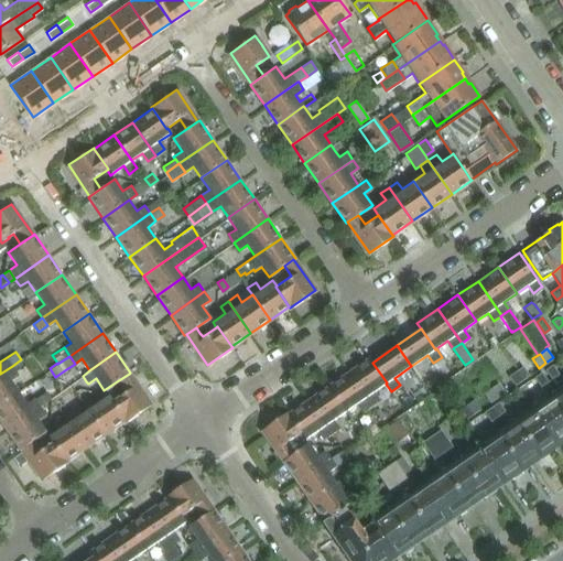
[(348,370),(371,406),(380,399),(375,391),(386,384),(387,383),(372,363),(368,356),(348,370)]
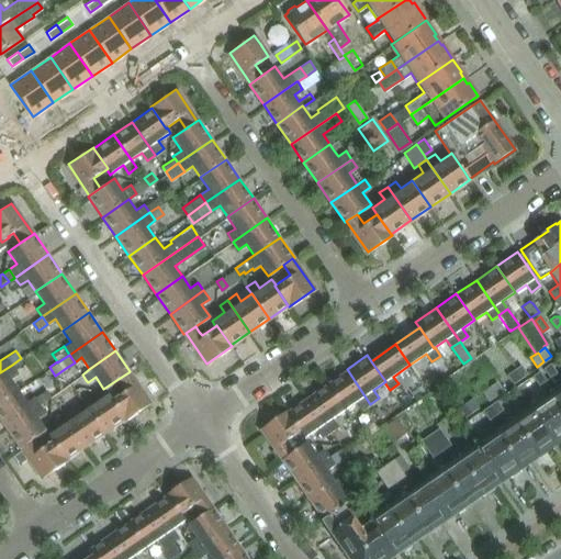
[(550,362),(542,368),(549,377),(557,371),(550,362)]
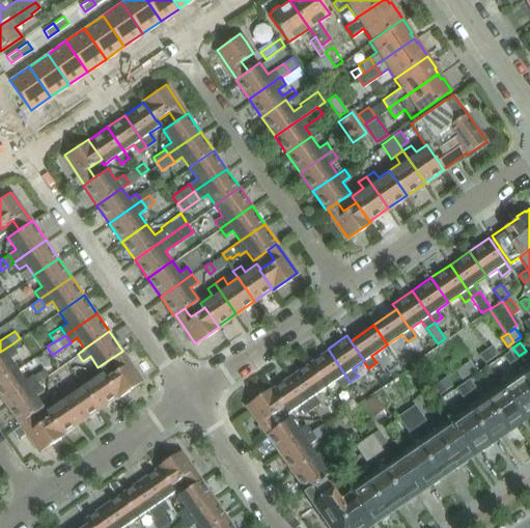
[(493,343),(485,348),(492,357),(499,353),(493,343)]
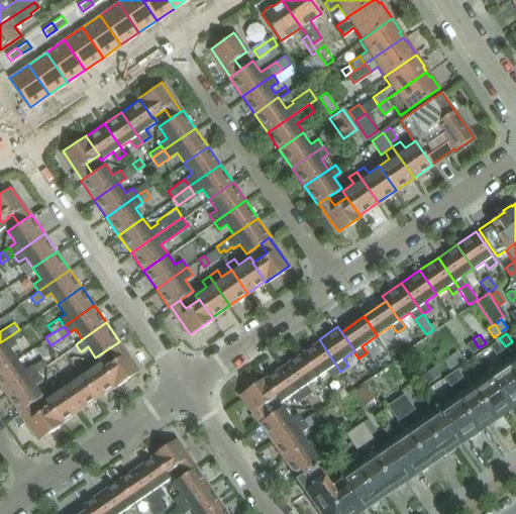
[(11,335),(0,342),(0,369),(17,357),(9,347),(17,342),(11,335)]
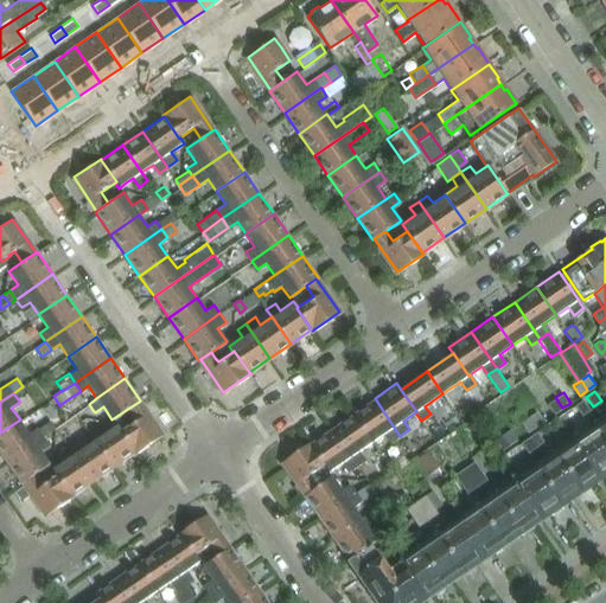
[(555,397),(547,403),(554,414),(562,408),(555,397)]
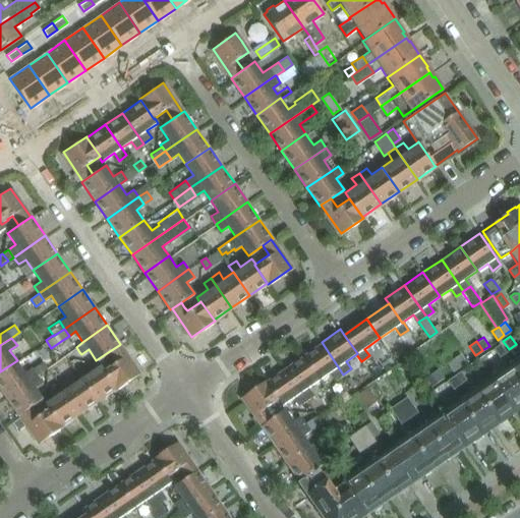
[(322,342),(303,355),(320,380),(331,371),(336,380),(343,375),(322,342)]
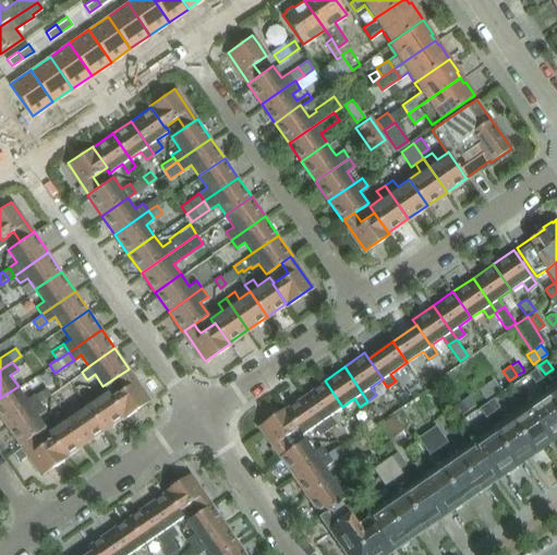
[(535,368),(529,372),(535,382),(542,376),(535,368)]
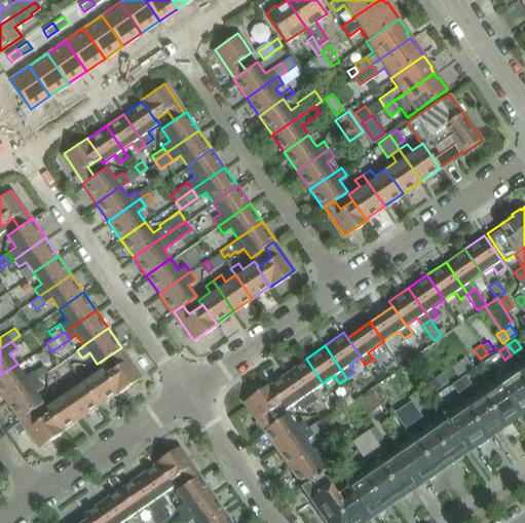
[(110,368),(104,372),(103,373),(116,391),(116,393),(140,377),(120,348),(109,356),(116,365),(111,369),(110,368)]
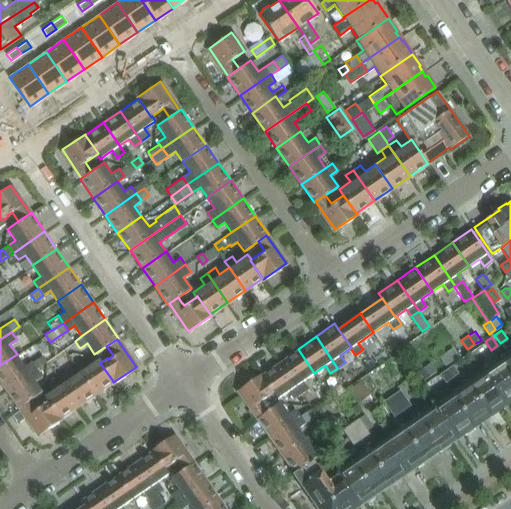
[(452,346),(445,351),(452,360),(458,355),(452,346)]
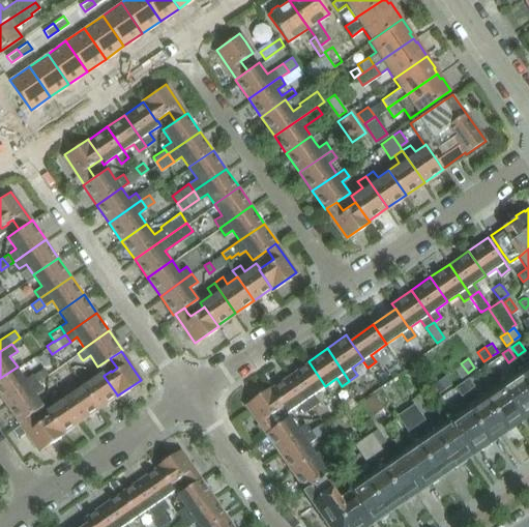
[(498,381),(523,417),(528,413),(528,359),(523,363),(498,381)]
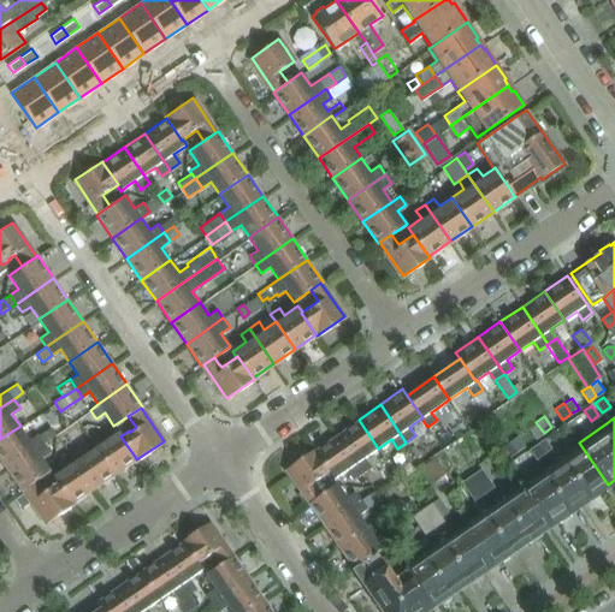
[(358,420),(336,434),(362,471),(371,467),(365,457),(378,449),(358,420)]
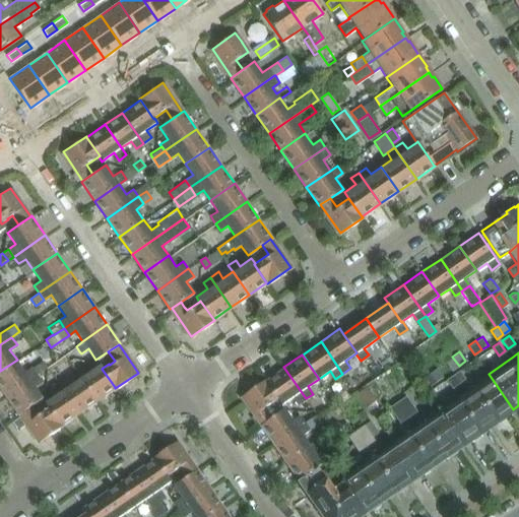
[(459,366),(452,357),(446,361),(452,370),(459,366)]
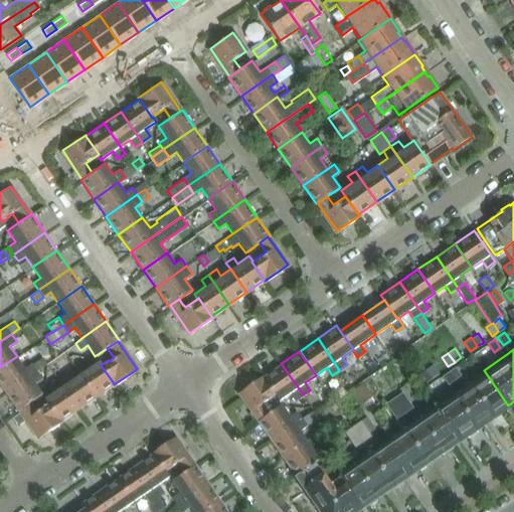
[(17,356),(0,367),(0,384),(5,391),(36,369),(42,365),(46,363),(41,355),(37,358),(24,367),(17,356)]
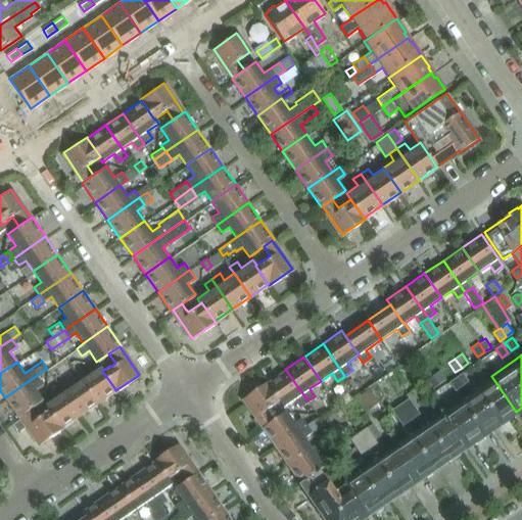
[(76,372),(81,379),(97,402),(115,389),(102,371),(103,370),(100,366),(89,373),(84,366),(76,372)]
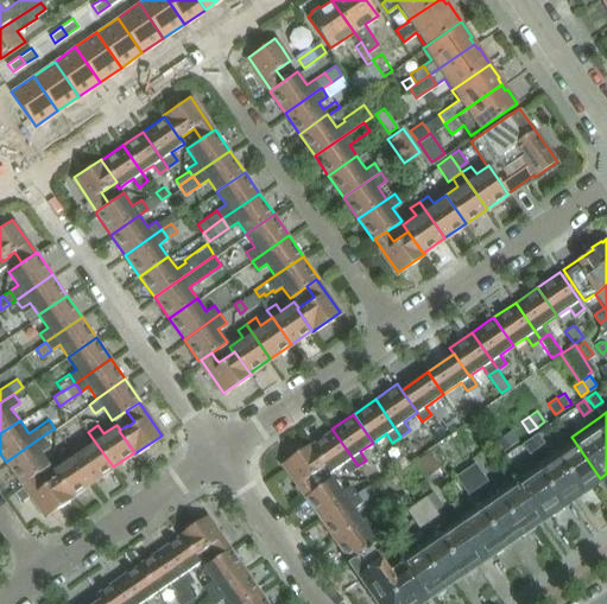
[(358,465),(332,428),(310,444),(324,465),(329,472),(342,464),(348,472),(349,471),(358,465)]
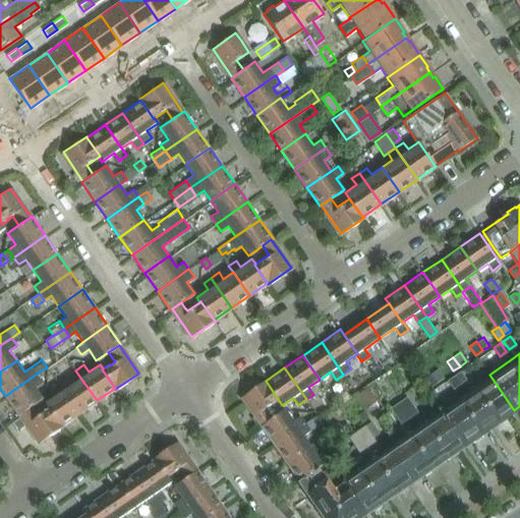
[(438,367),(430,372),(437,382),(444,377),(438,367)]
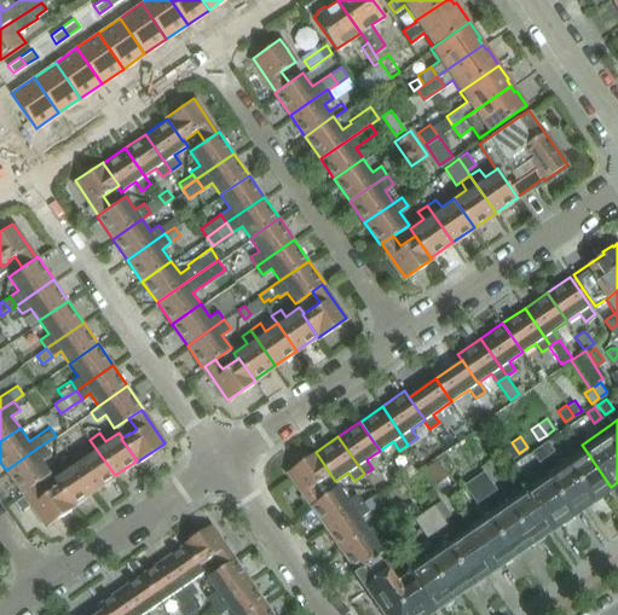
[(547,440),(538,445),(546,456),(554,450),(547,440)]
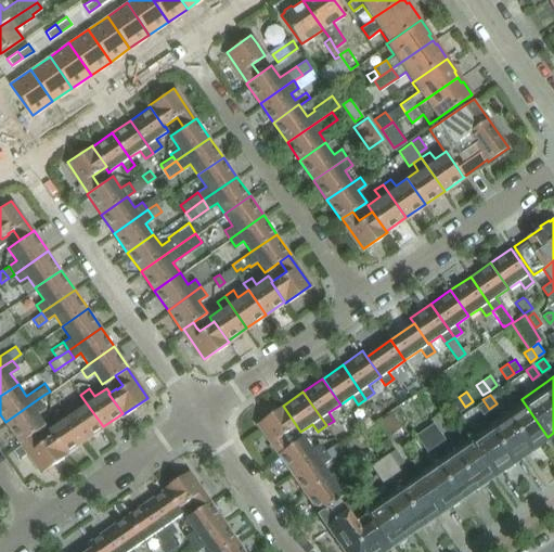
[(451,402),(459,412),(465,407),(459,397),(451,402)]
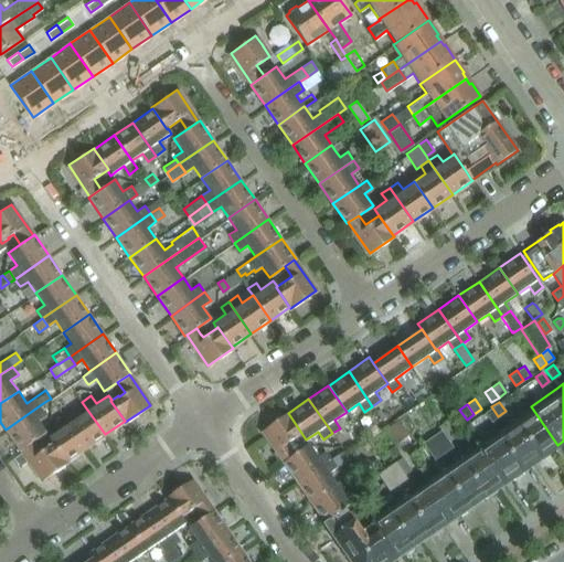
[(20,449),(21,448),(32,441),(45,432),(38,420),(45,414),(40,405),(6,430),(20,449)]
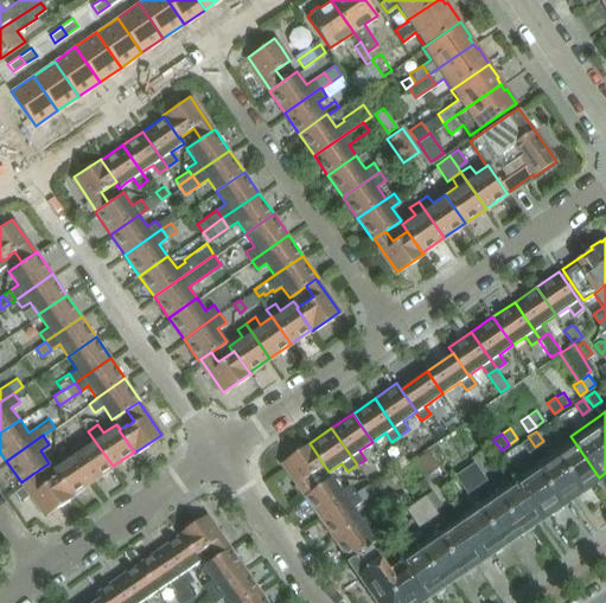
[(512,476),(541,518),(549,512),(552,513),(560,507),(560,505),(579,492),(581,493),(591,486),(591,483),(599,478),(571,436),(512,476)]
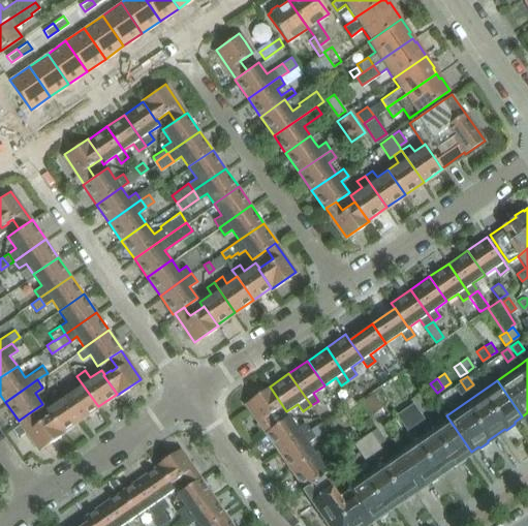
[(460,380),(454,385),(459,395),(466,390),(460,380)]
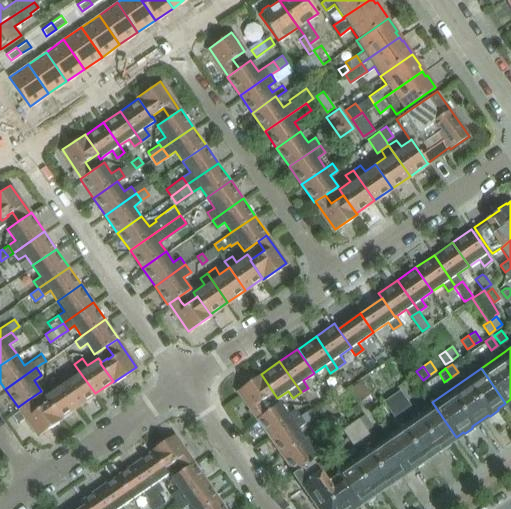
[(77,406),(95,393),(79,371),(69,378),(64,370),(56,375),(77,406)]
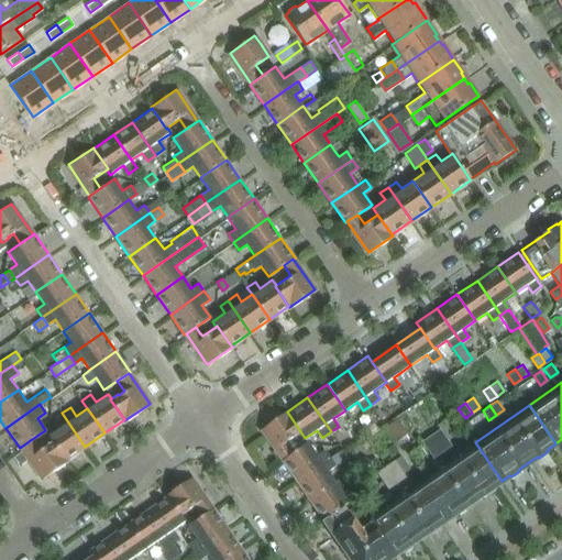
[(262,427),(283,459),(294,451),(287,440),(300,431),(287,412),(286,410),(262,427)]
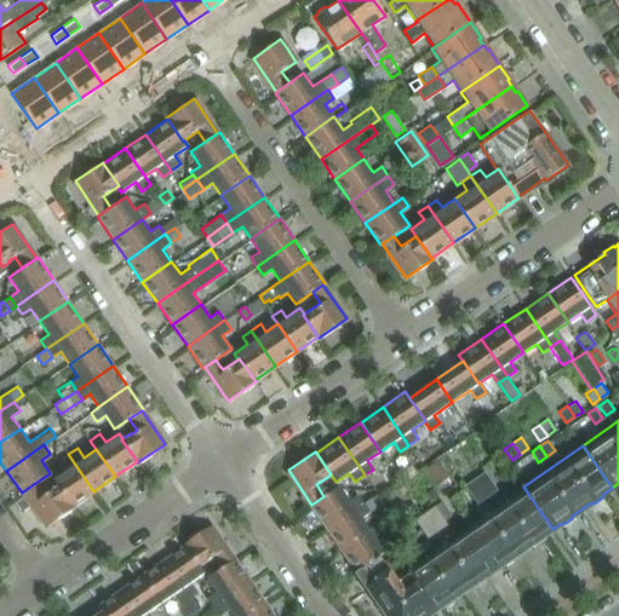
[(58,483),(73,505),(93,491),(68,454),(59,460),(66,470),(52,478),(57,484),(58,483)]
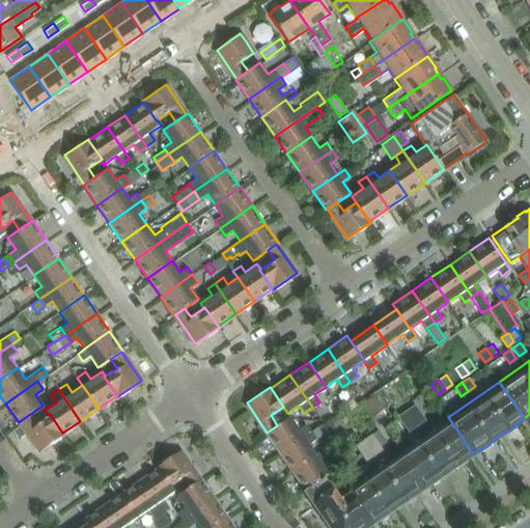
[(373,393),(362,403),(372,416),(384,407),(373,393)]
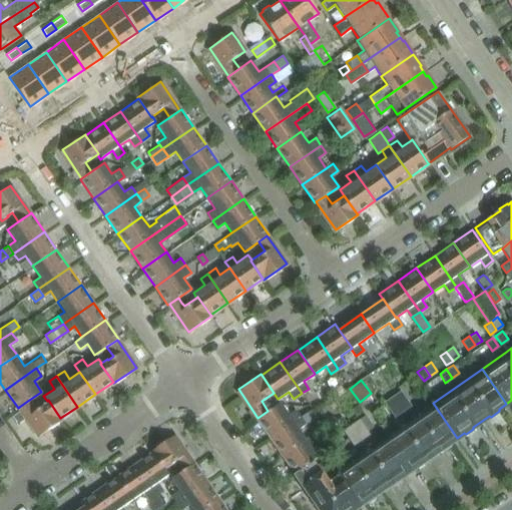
[(340,384),(333,389),(337,395),(344,390),(340,384)]
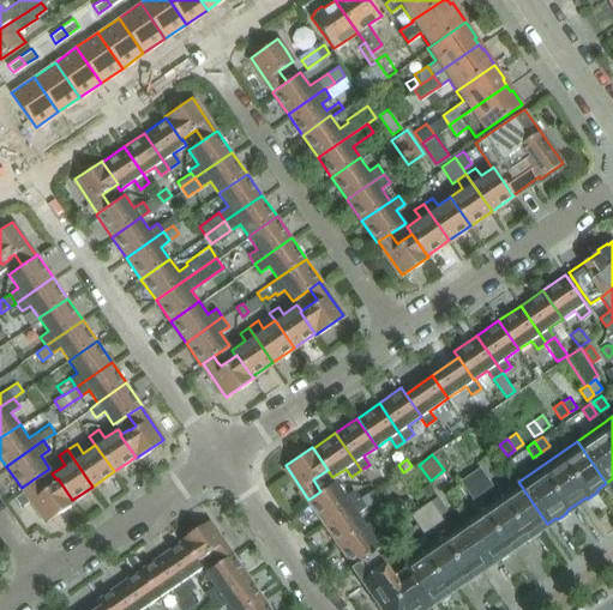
[(480,466),(473,470),(481,482),(487,478),(480,466)]
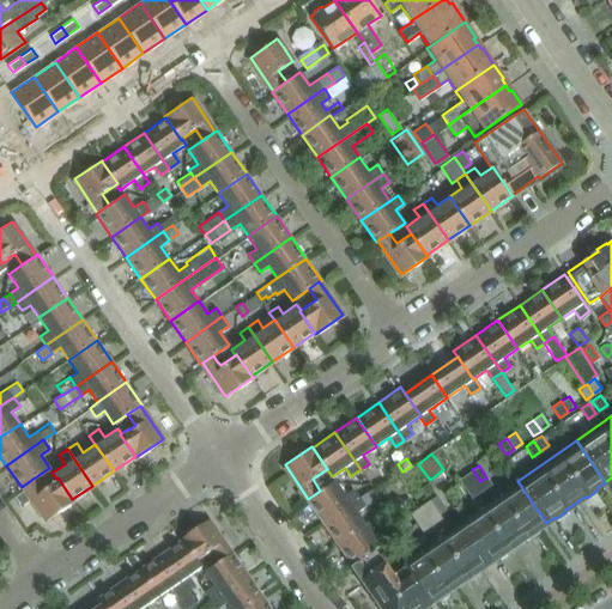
[(472,469),(465,474),(473,486),(477,483),(480,481),(472,469)]
